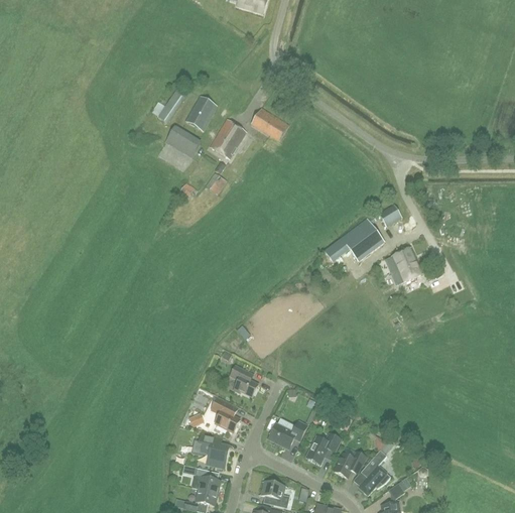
[(262,12),(265,0),(237,0),(236,5),(262,12)]
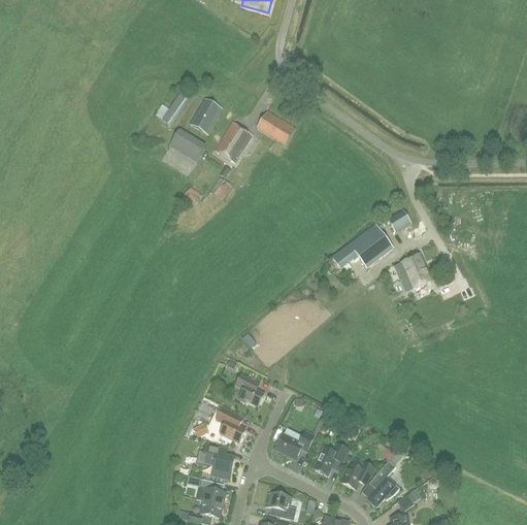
[(182,88),(161,118),(160,119),(170,126),(192,95),(182,88)]
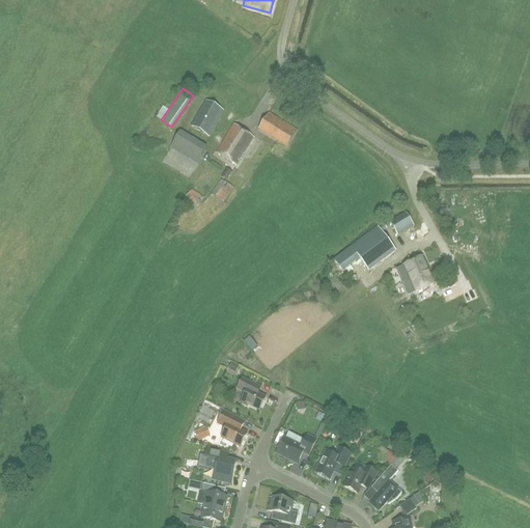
[(207,134),(223,108),(204,98),(190,124),(207,134)]
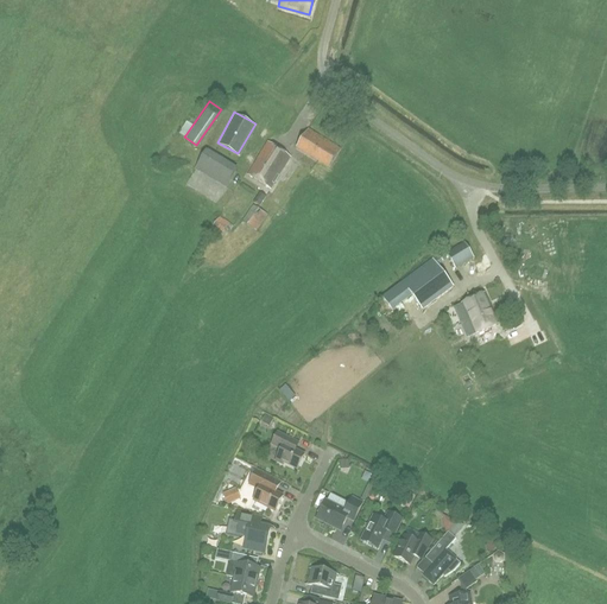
[(188,132),(194,120),(187,116),(181,128),(188,132)]
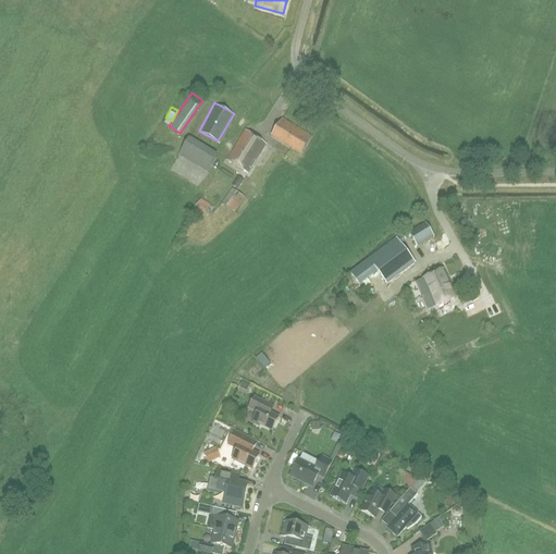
[(300,151),(311,135),(281,117),(271,133),(300,151)]
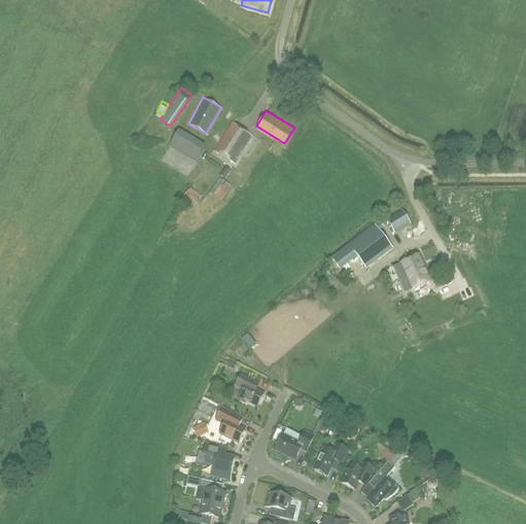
[(233,162),(251,134),(232,121),(213,149),(233,162)]
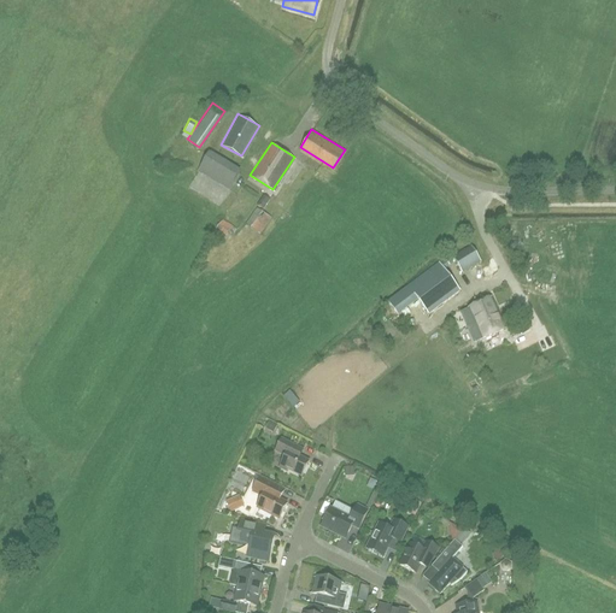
[(228,188),(239,168),(232,163),(224,174),(210,165),(217,154),(209,149),(197,170),(228,188)]
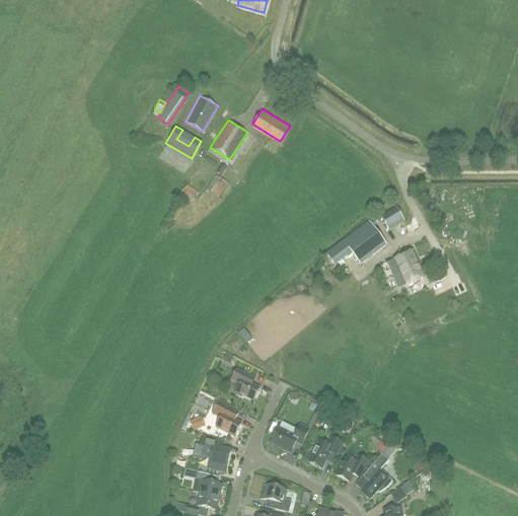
[(221,173),(226,165),(220,162),(215,170),(221,173)]
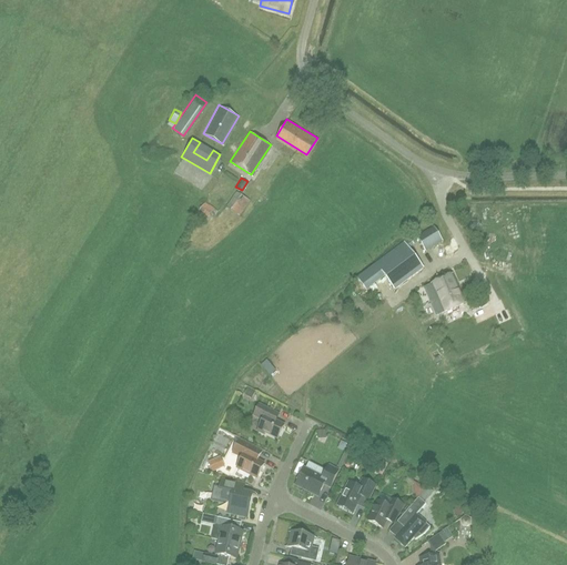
[(239,212),(249,198),(235,189),(225,204),(239,212)]
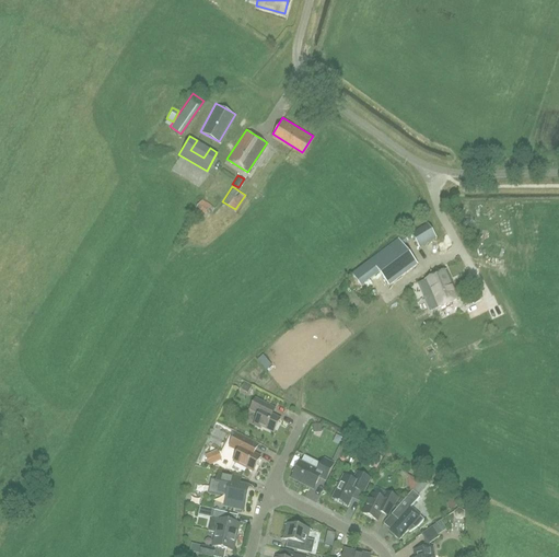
[(188,219),(198,216),(194,202),(184,206),(188,219)]
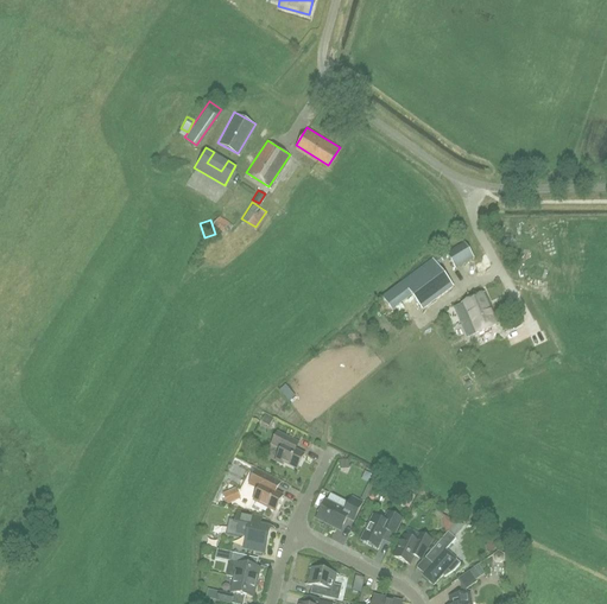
[(454,267),(472,255),(462,241),(444,252),(454,267)]
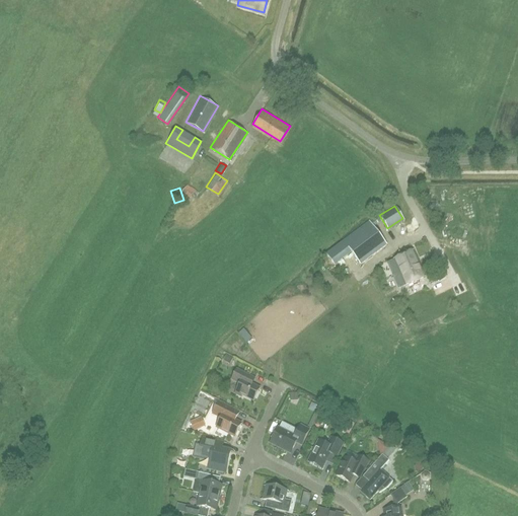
[(386,243),(372,225),(368,219),(341,239),(324,251),(334,264),(350,251),(359,264),(386,243)]
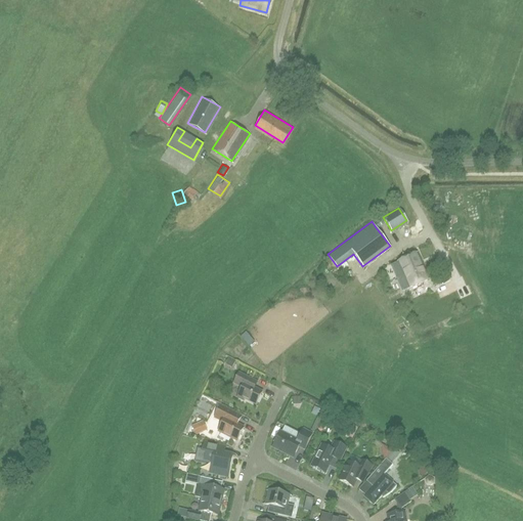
[(394,262),(389,264),(395,276),(400,274),(423,264),(417,251),(412,244),(412,245),(410,242),(390,251),(391,254),(394,261),(394,262)]
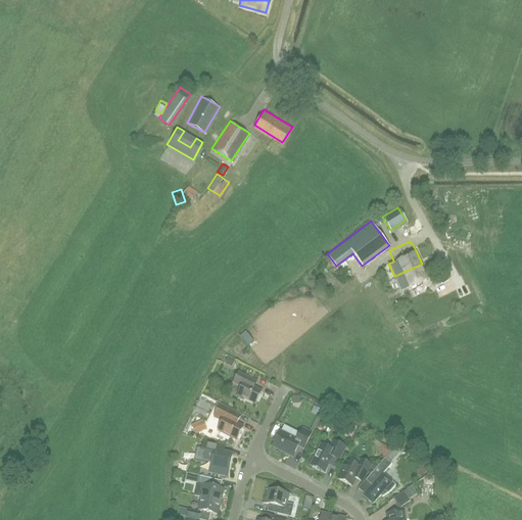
[(399,274),(394,276),(399,288),(405,286),(405,287),(409,294),(410,293),(411,296),(431,287),(431,286),(430,284),(431,284),(427,277),(427,276),(422,264),(399,274)]
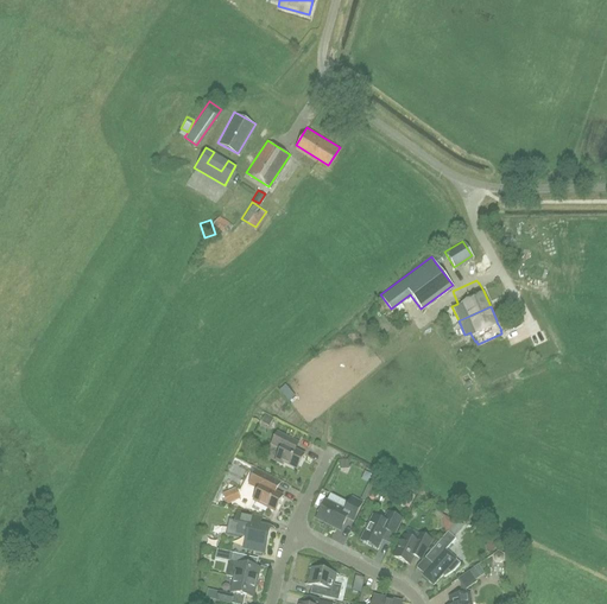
[(504,331),(511,328),(505,316),(499,319),(504,331)]
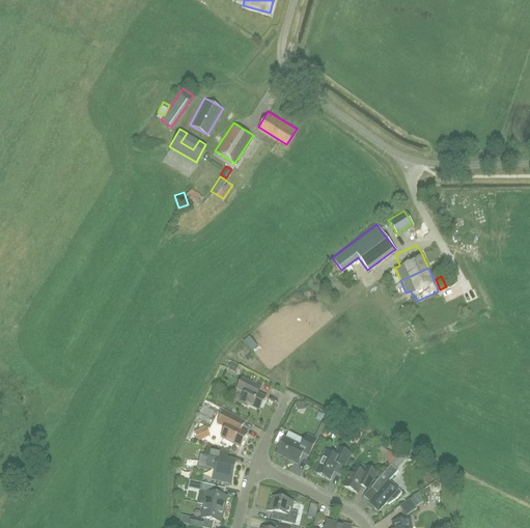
[(258,408),(265,395),(257,391),(260,385),(242,376),(235,386),(244,390),(240,400),(246,404),(247,401),(258,408)]
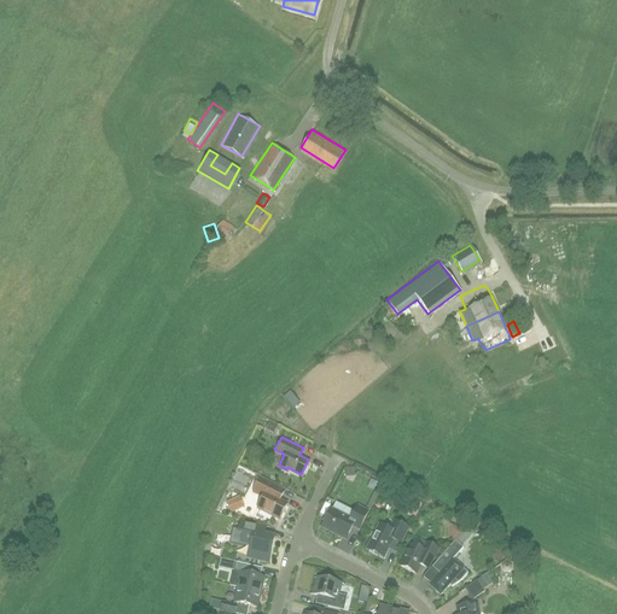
[(240,468),(236,477),(245,483),(250,474),(240,468)]
